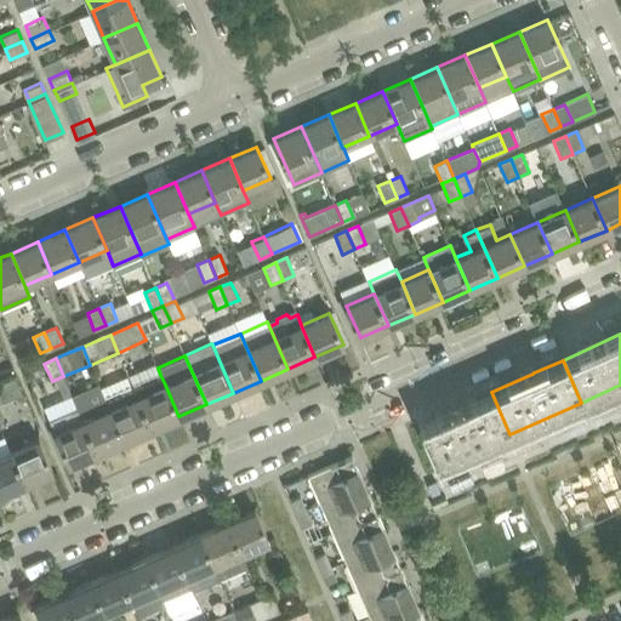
[(178,416),(165,385),(160,375),(132,387),(151,428),(178,416)]
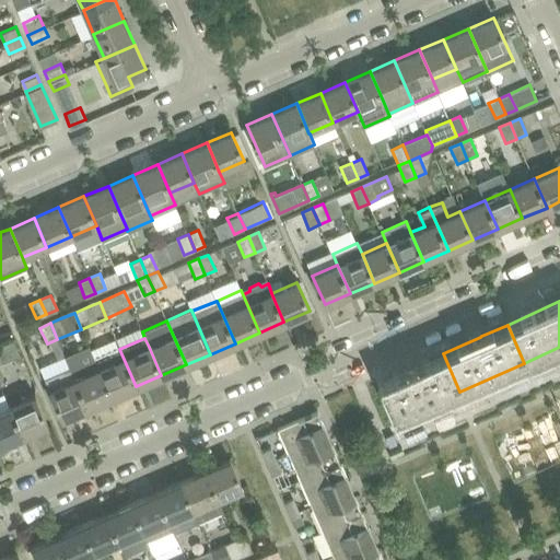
[(0,345),(0,363),(2,363),(21,354),(13,339),(0,345)]
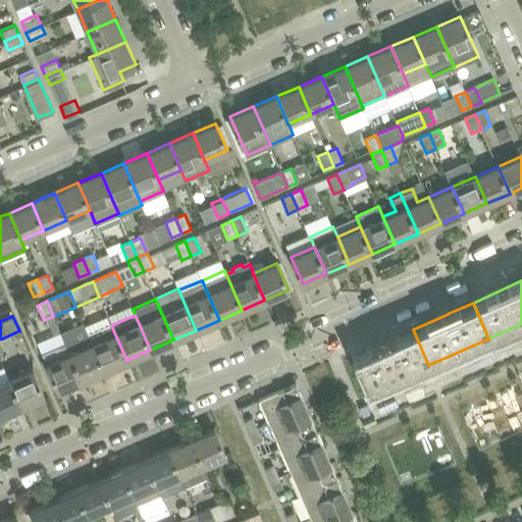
[(126,360),(111,325),(89,335),(103,370),(126,360)]
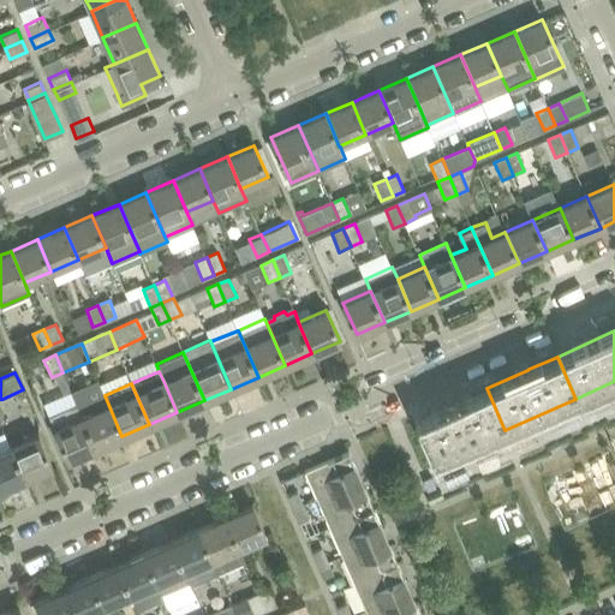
[(435,466),(436,466),(437,465),(435,460),(505,430),(487,388),(416,419),(416,418),(413,419),(435,466)]
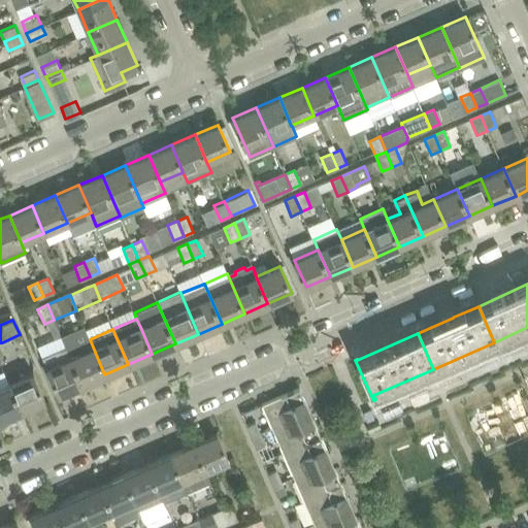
[(104,374),(90,339),(66,349),(81,385),(104,374)]
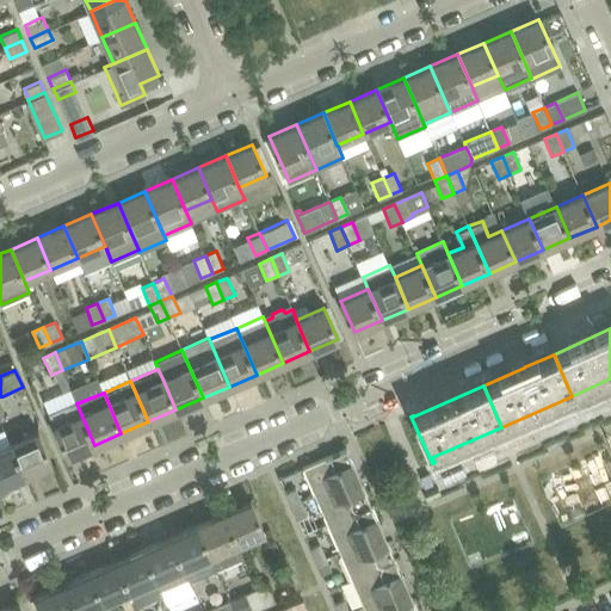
[(94,445),(76,403),(50,415),(68,457),(94,445)]
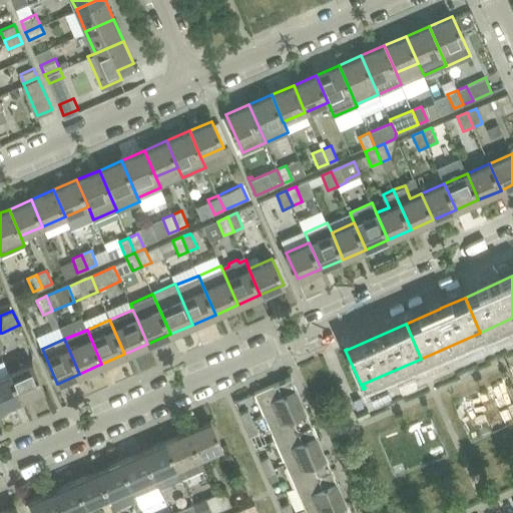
[(44,390),(32,364),(10,374),(21,400),(44,390)]
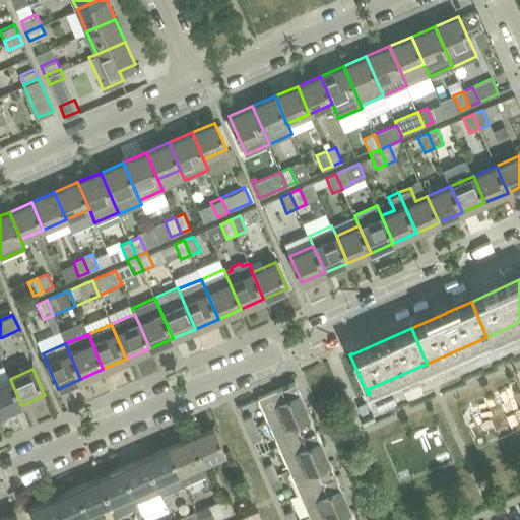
[(0,414),(21,405),(10,379),(0,382),(0,414)]
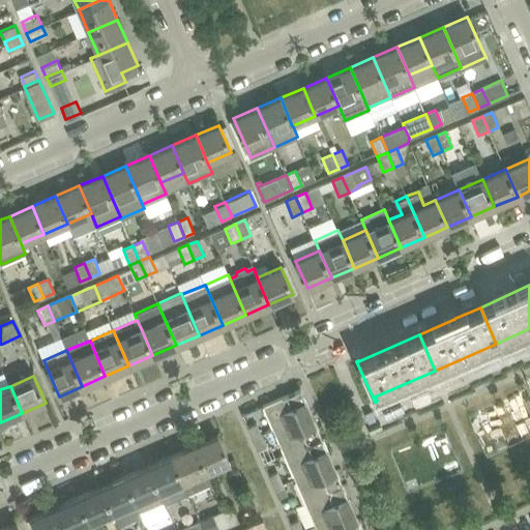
[(307,406),(300,389),(263,405),(274,430),(308,414),(305,407),(307,406)]
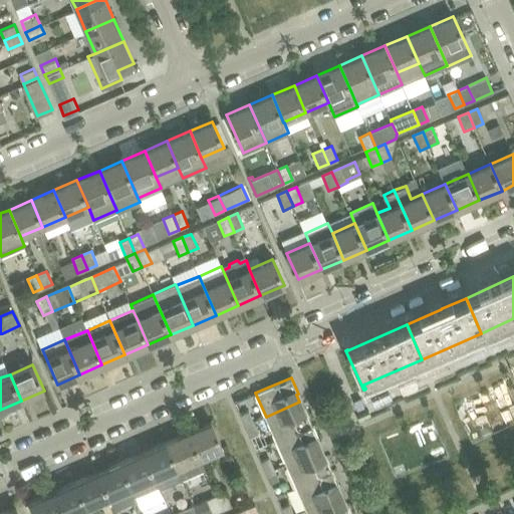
[(303,409),(299,402),(266,417),(276,440),(312,424),(305,408),(303,409)]
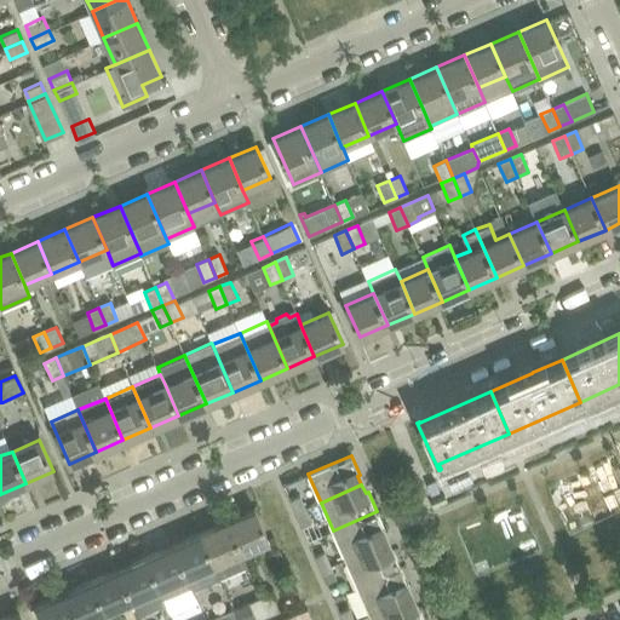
[(291,499),(296,512),(306,509),(302,495),(291,499)]
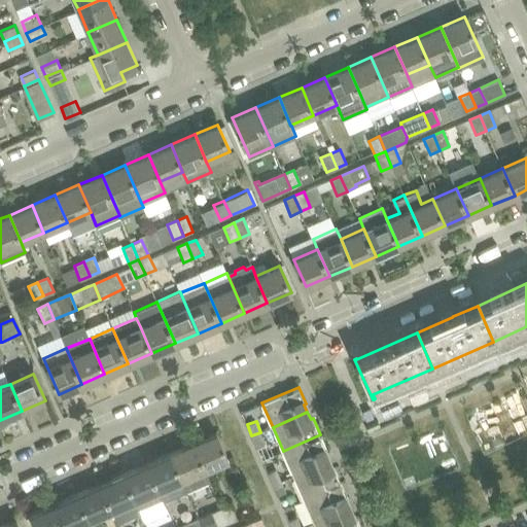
[(216,432),(192,443),(205,470),(229,459),(216,432)]
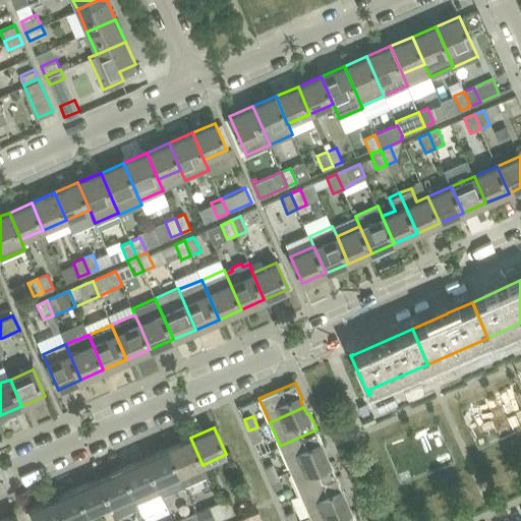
[(263,439),(257,427),(248,430),(253,442),(263,439)]
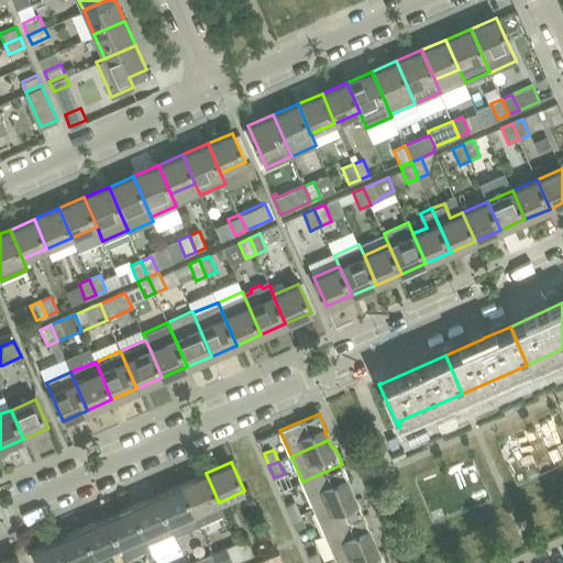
[(350,482),(342,464),(302,482),(313,508),(351,492),(346,483),(350,482)]
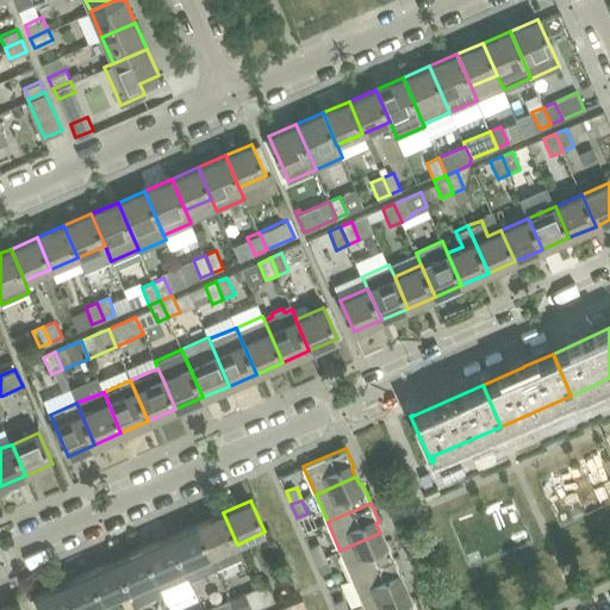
[(237,545),(223,512),(195,524),(210,555),(215,567),(242,556),(237,545)]
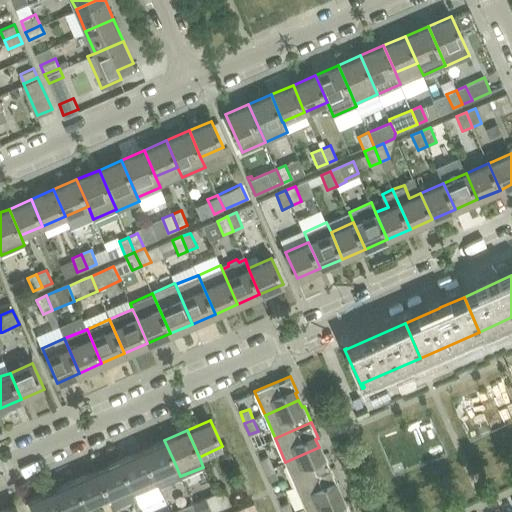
[(176,466),(164,440),(142,449),(154,476),(157,484),(158,486),(180,476),(176,466)]
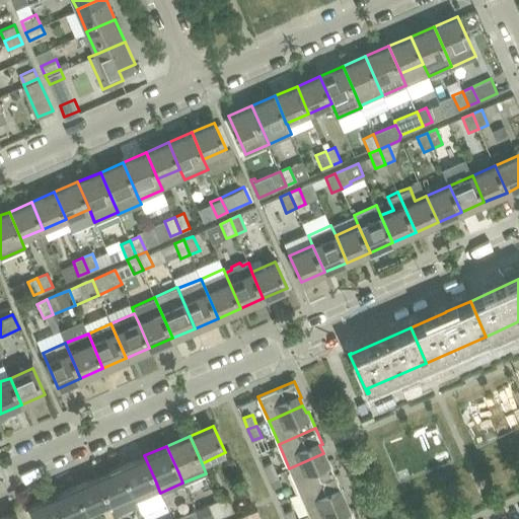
[(326,460),(323,453),(289,468),(299,492),(336,475),(328,459),(326,460)]
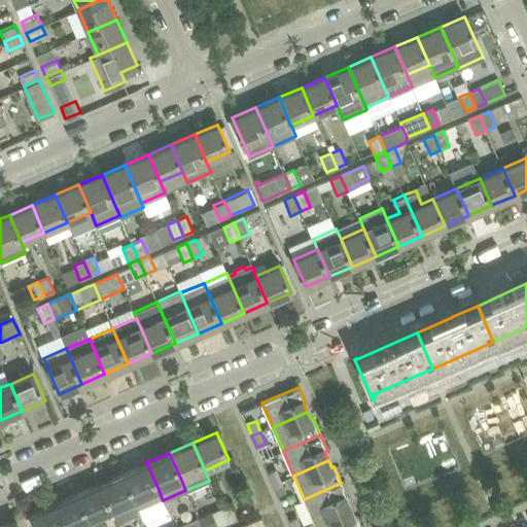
[(159,490),(146,462),(123,472),(135,500),(138,507),(162,498),(159,490)]
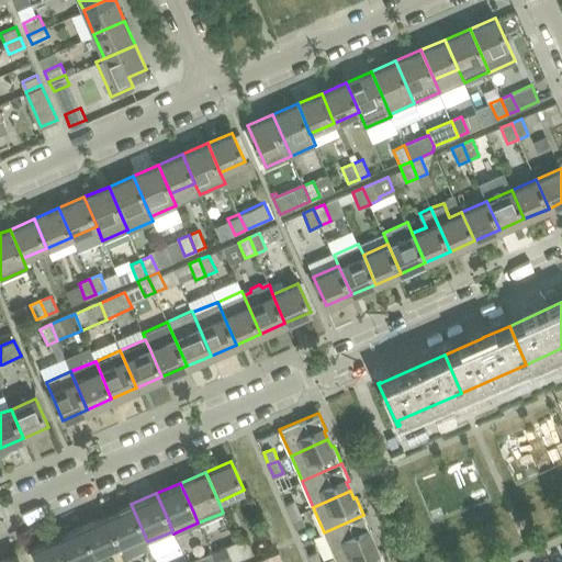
[(285,504),(291,516),(301,512),(295,499),(285,504)]
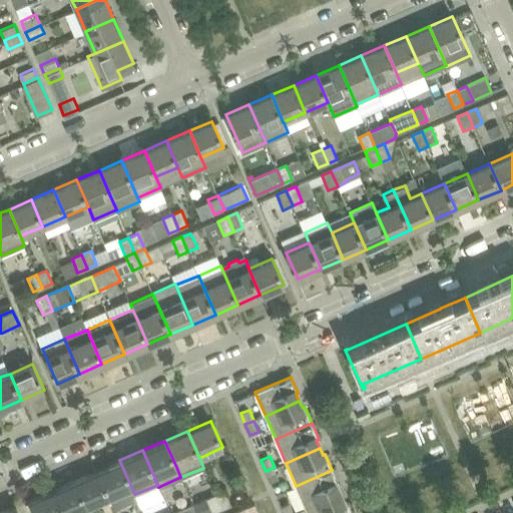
[(131,487),(119,460),(97,470),(108,497),(131,487)]
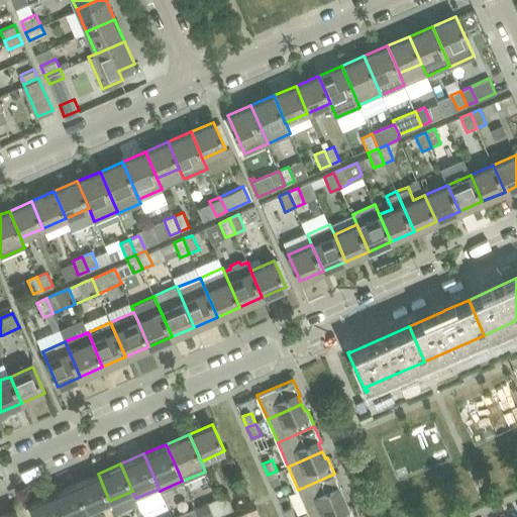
[(281,482),(277,471),(268,475),(272,485),(281,482)]
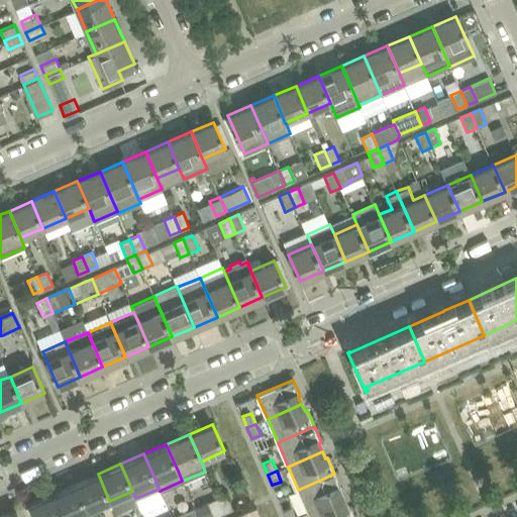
[(75,484),(87,511),(109,501),(98,474),(75,484)]
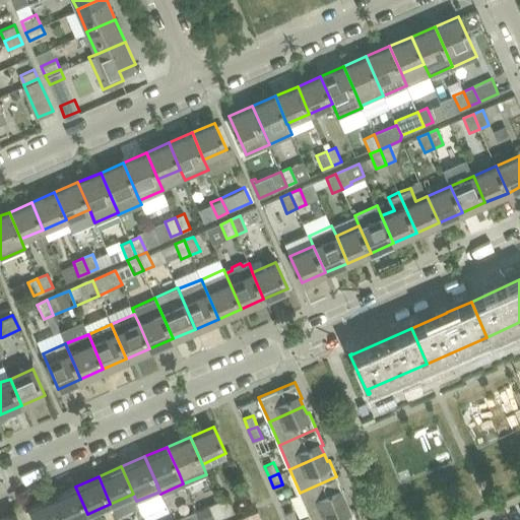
[(343,492),(336,476),(300,493),(310,516),(344,501),(341,494),(343,492)]
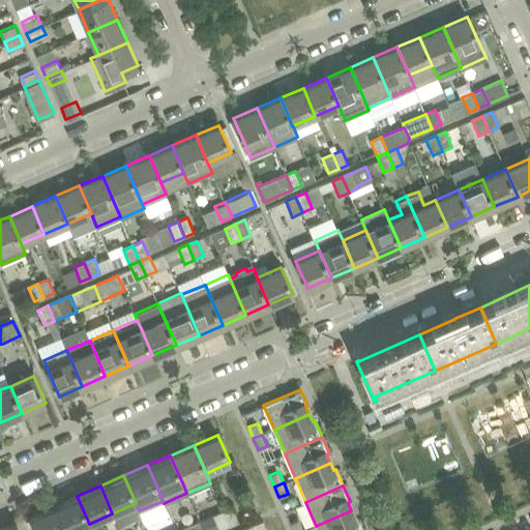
[(74,529),(89,524),(77,496),(53,506),(63,529),(74,529)]
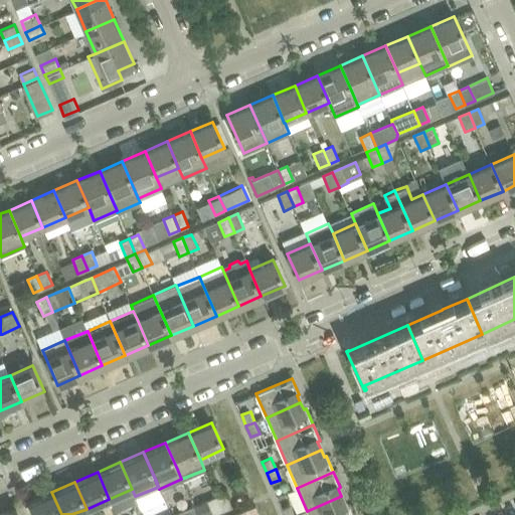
[(61,514),(51,492),(29,502),(34,514),(61,514)]
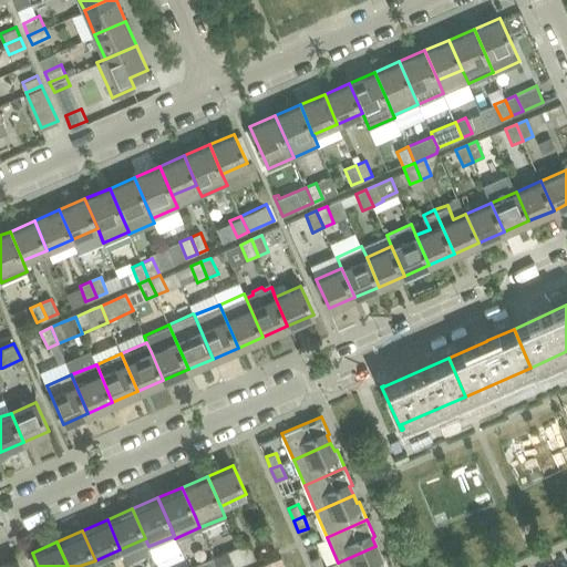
[(249,543),(238,548),(245,563),(256,558),(249,543)]
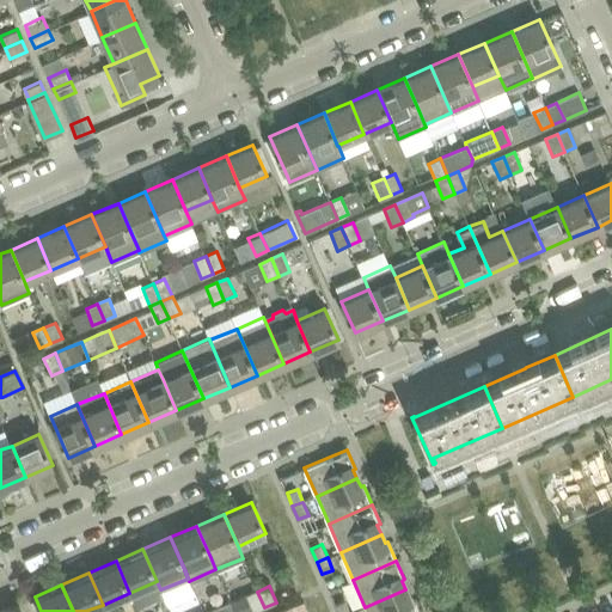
[(418,611),(411,597),(409,598),(405,589),(365,607),(366,611),(418,611)]
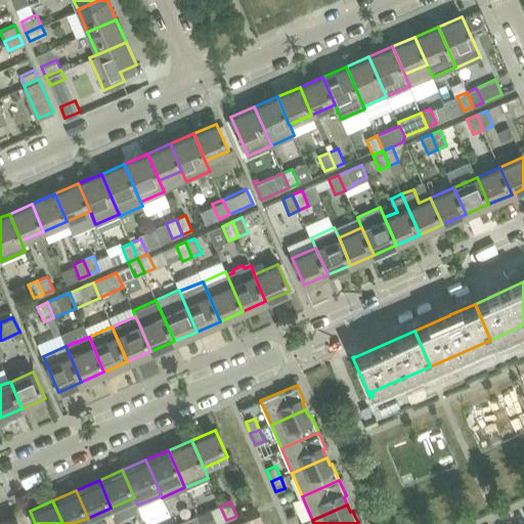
[(217,523),(226,520),(220,507),(211,511),(217,523)]
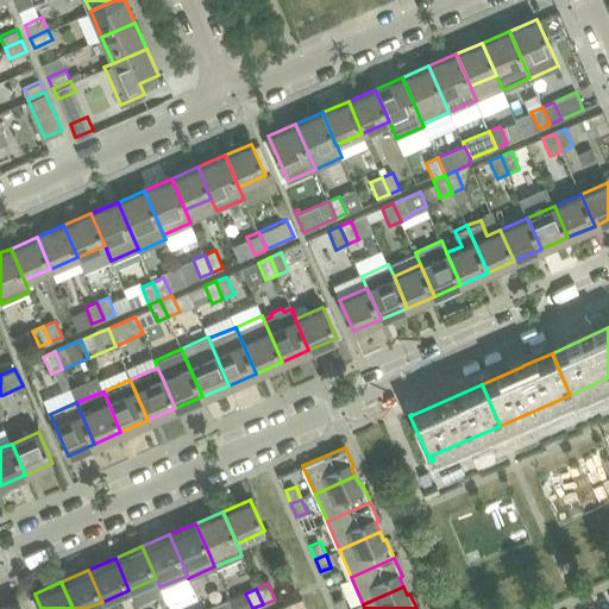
[(333,601),(336,608),(349,608),(344,596),(333,601)]
